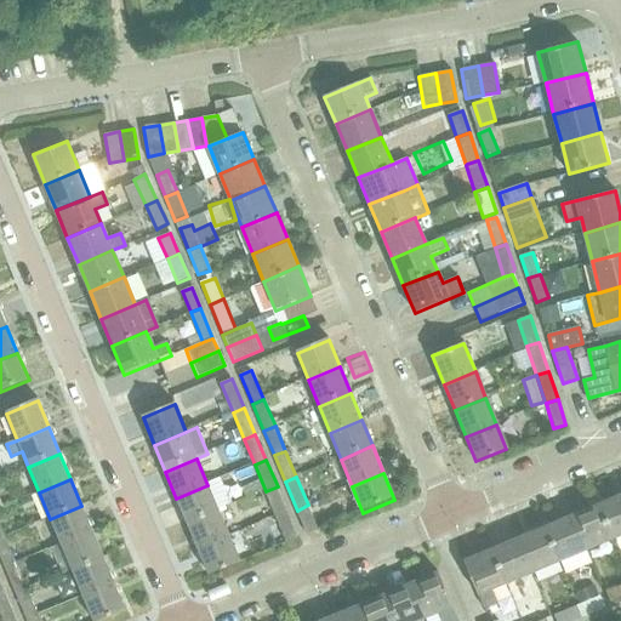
[(176,499),(187,525),(218,512),(208,485),(176,499)]
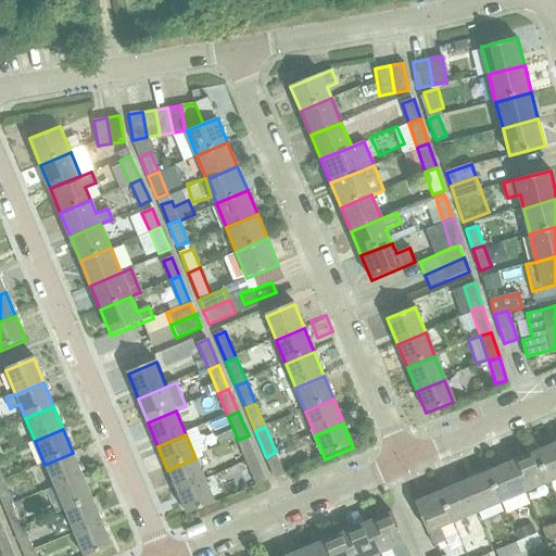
[(238,440),(248,464),(258,459),(249,436),(238,440)]
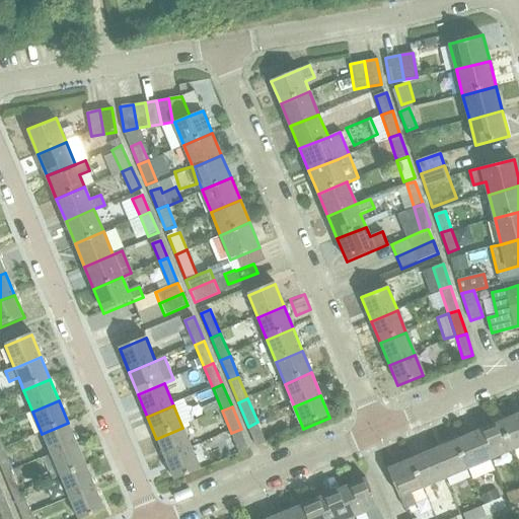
[(518,414),(501,422),(513,451),(518,448),(518,414)]
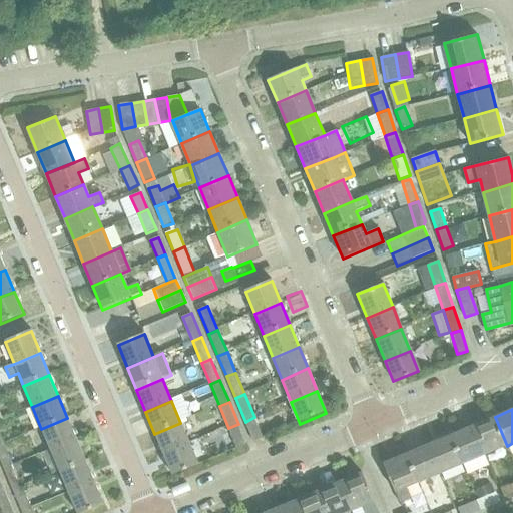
[(263,438),(254,417),(245,422),(253,441),(263,438)]
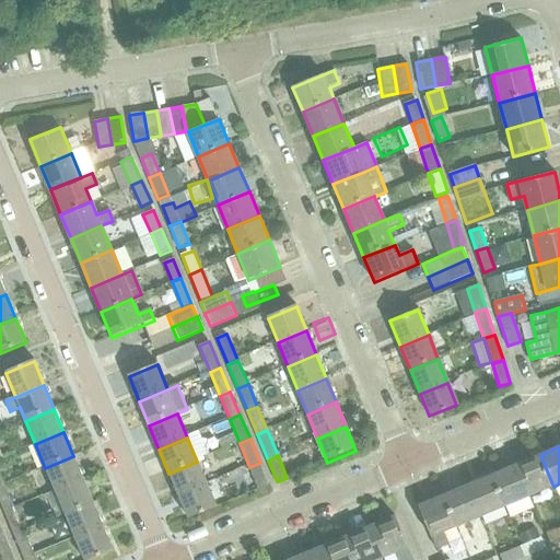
[(540,455),(516,466),(529,497),(553,487),(540,455)]
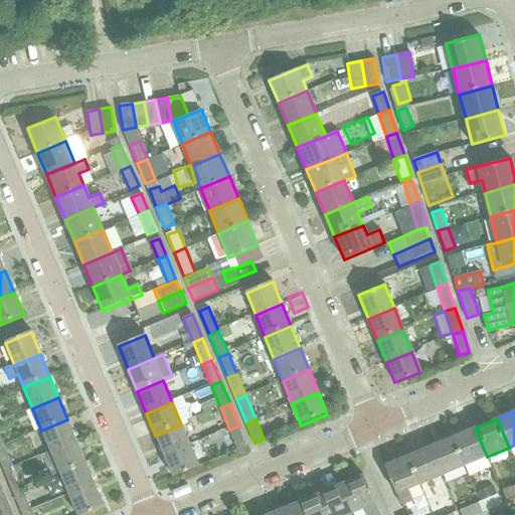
[(41,431),(50,452),(75,442),(67,419),(41,431)]
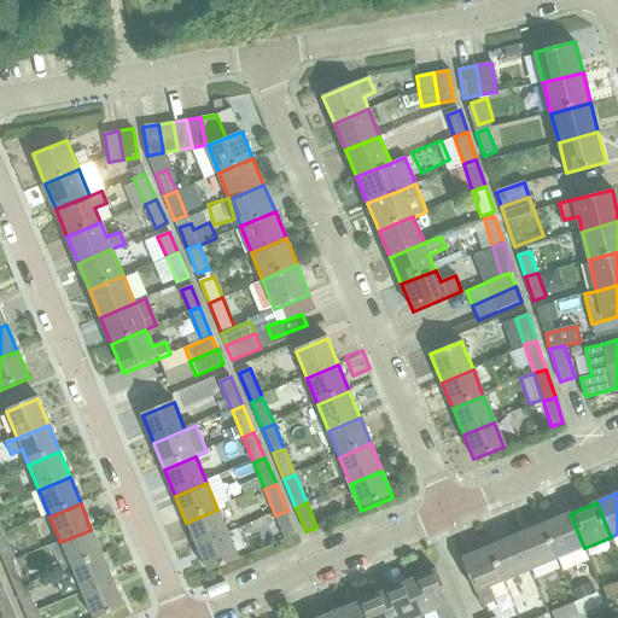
[(186,523),(197,549),(228,536),(217,509),(186,523)]
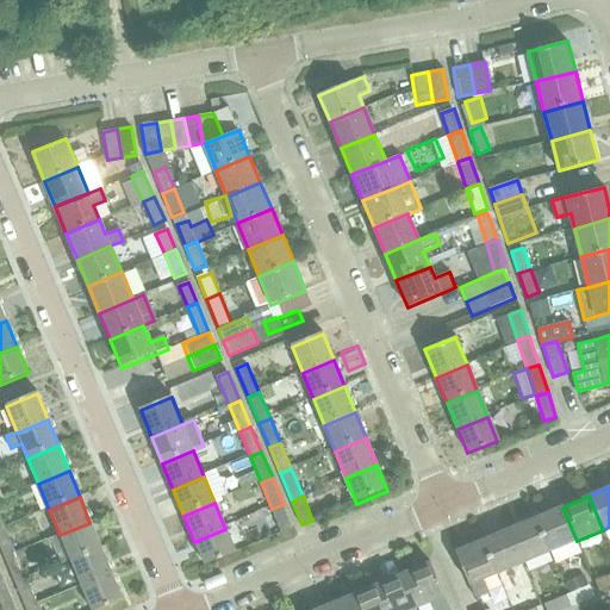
[(284,504),(272,509),(282,533),(293,528),(284,504)]
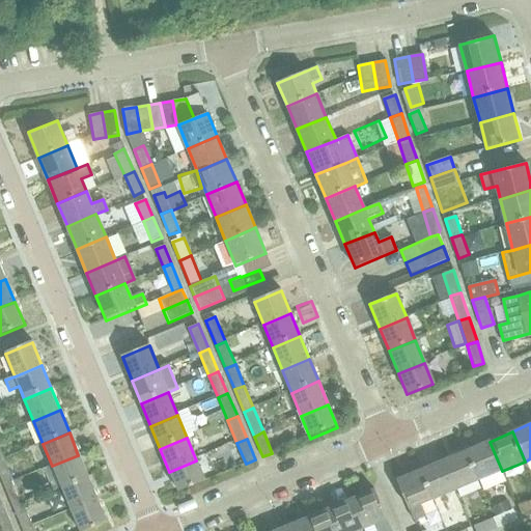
[(490,442),(467,451),(478,480),(502,471),(490,442)]
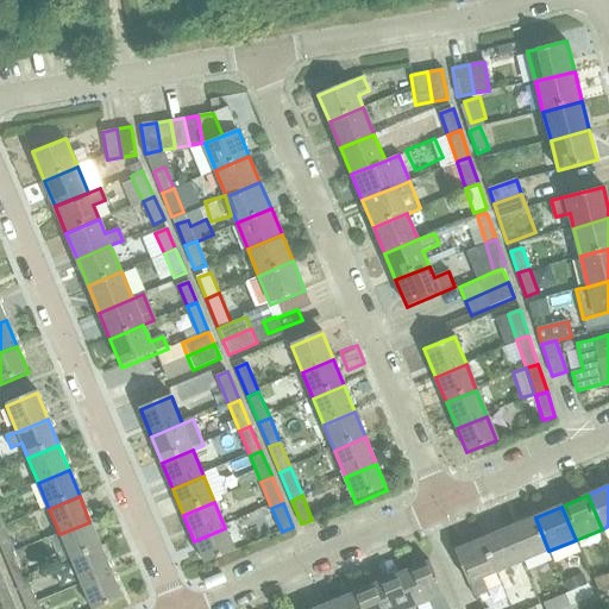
[(535,518),(508,528),(522,562),(548,551),(535,518)]
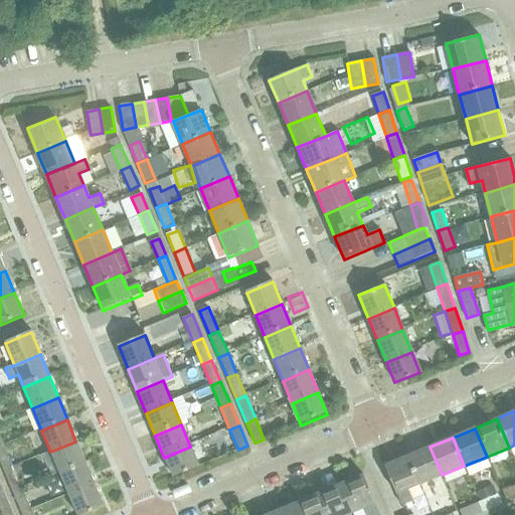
[(50,452),(58,474),(84,463),(75,442),(50,452)]
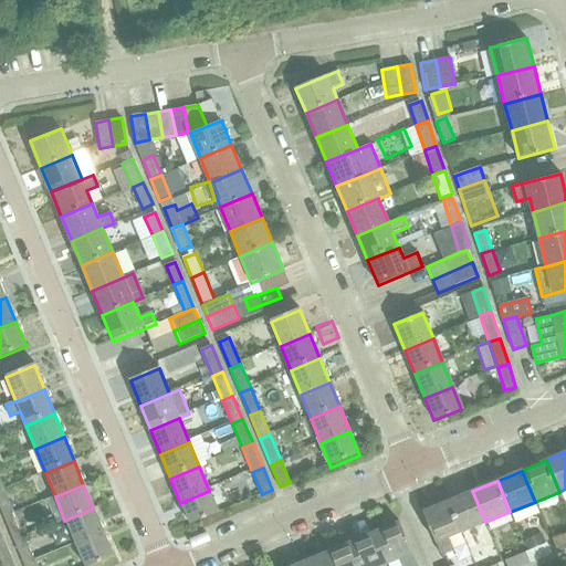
[(0,491),(0,511),(2,517),(12,513),(3,491),(0,491)]
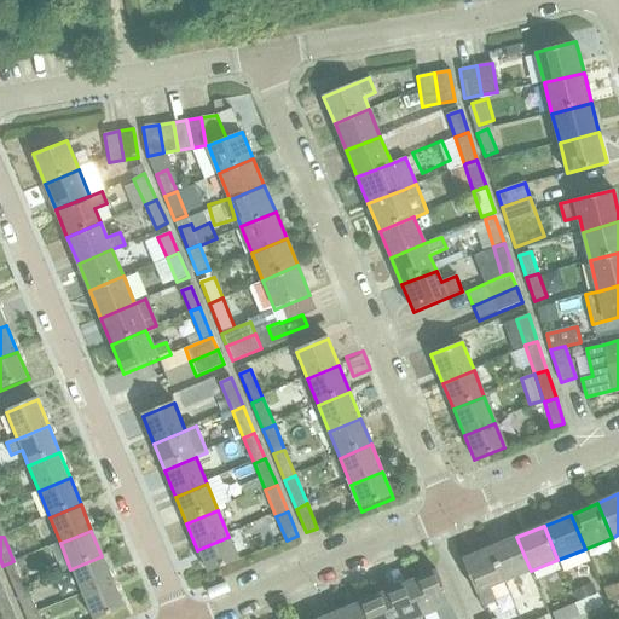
[(229,537),(197,550),(208,577),(239,565),(229,537)]
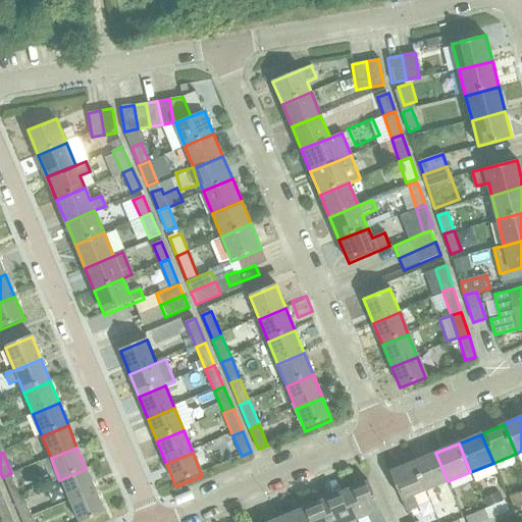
[(435,453),(413,462),(425,490),(448,481),(435,453)]
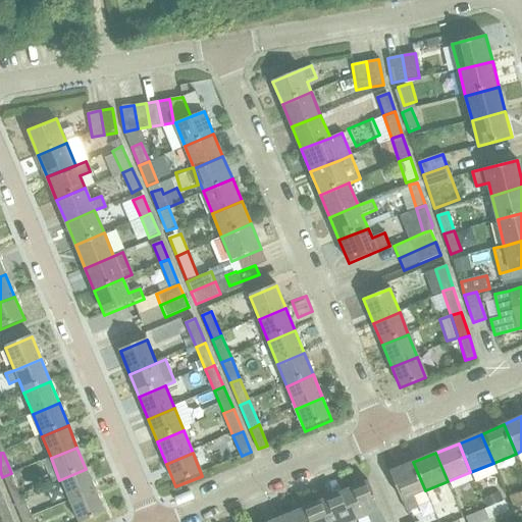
[(425,490),(413,462),(390,472),(407,512),(416,508),(412,497),(425,490)]
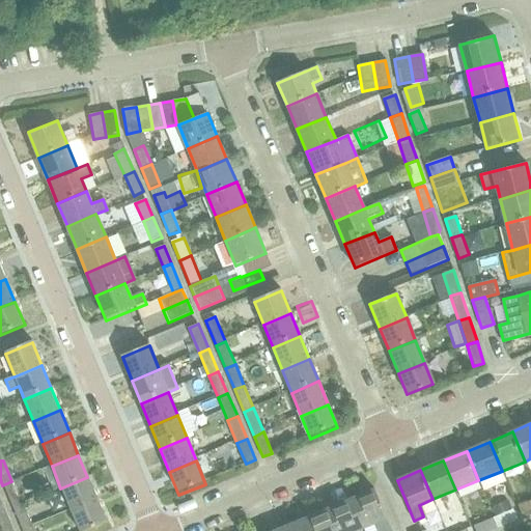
[(60,488),(70,511),(96,500),(87,477),(60,488)]
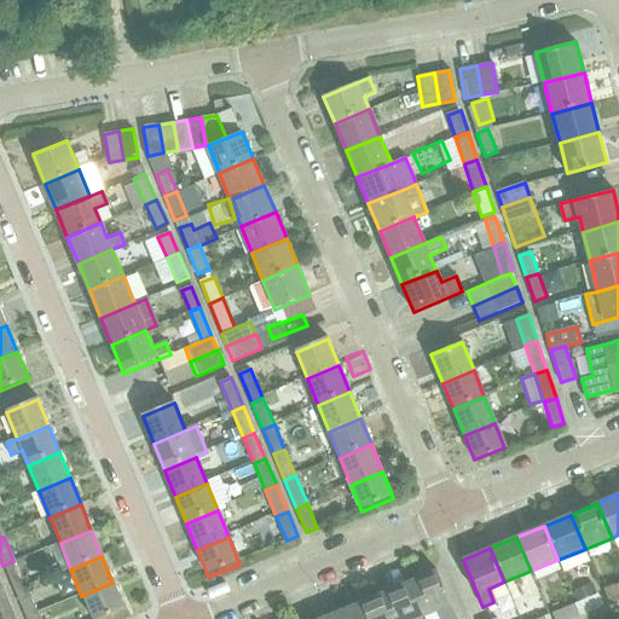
[(3,566),(13,593),(25,588),(13,561),(3,566)]
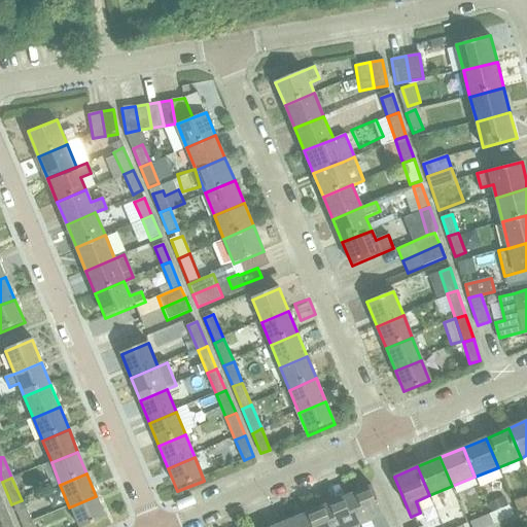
[(388,526),(372,487),(349,496),(361,525),(371,521),(373,526),(388,526)]
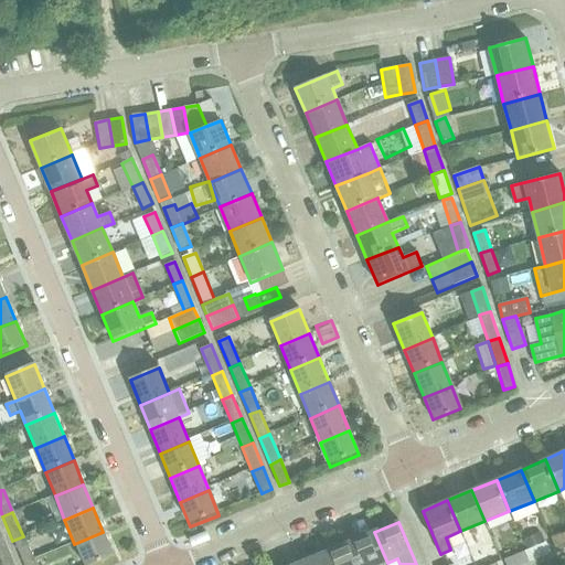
[(103,532),(74,544),(83,564),(92,564),(113,556),(103,532)]
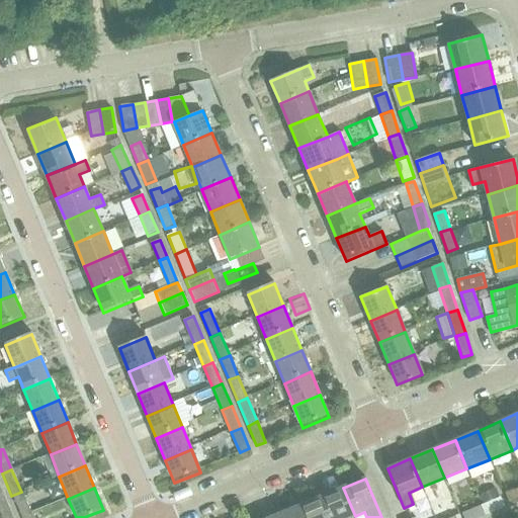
[(343,488),(320,497),(329,517),(349,517),(355,516),(343,488)]
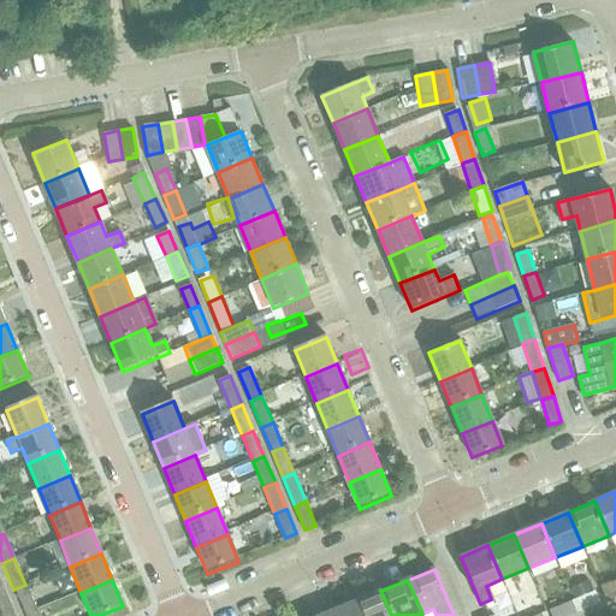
[(615,597),(615,581),(604,587),(610,599),(615,597)]
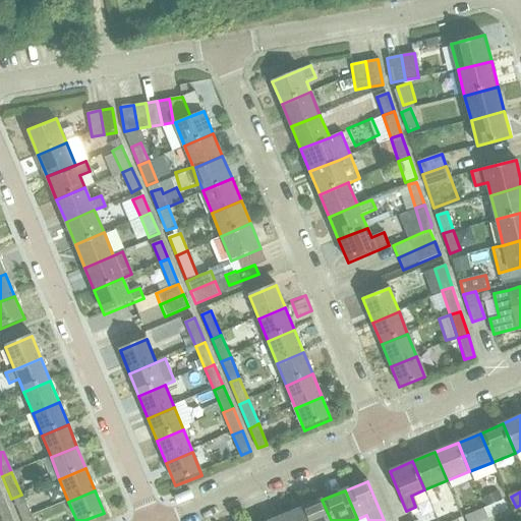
[(21,520),(31,517),(21,495),(11,499),(21,520)]
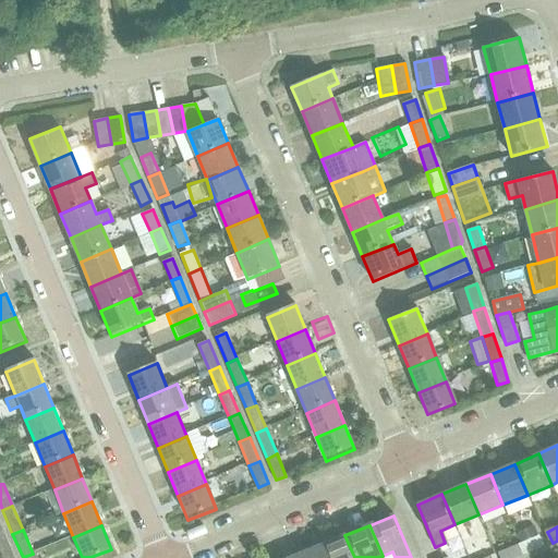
[(354,557),(344,535),(320,545),(325,557),(354,557)]
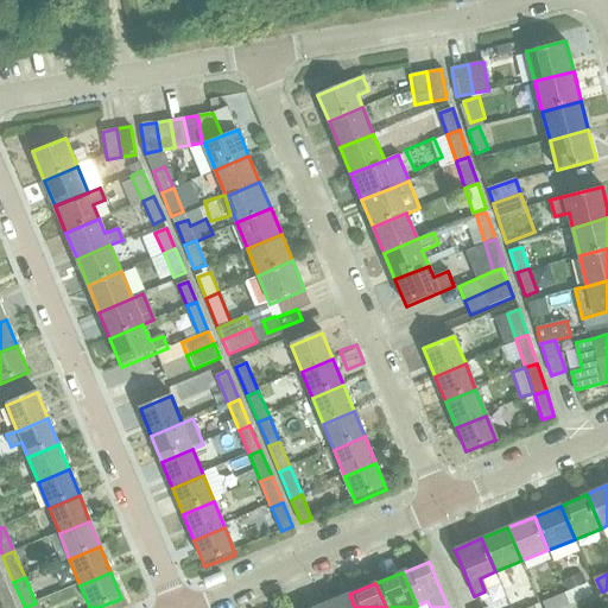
[(586,583),(565,593),(570,605),(591,596),(586,583)]
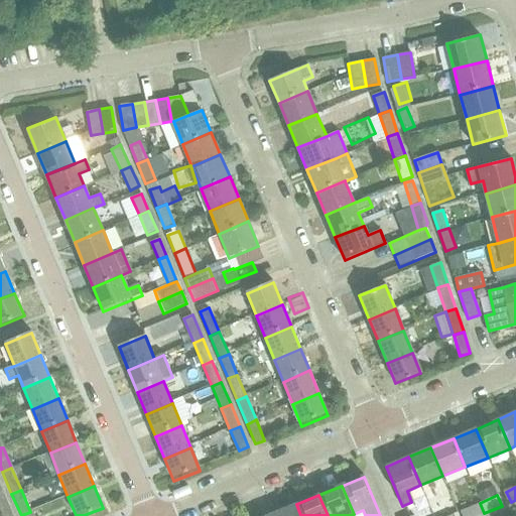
[(0,511),(1,515),(12,515),(4,497),(0,498),(0,511)]
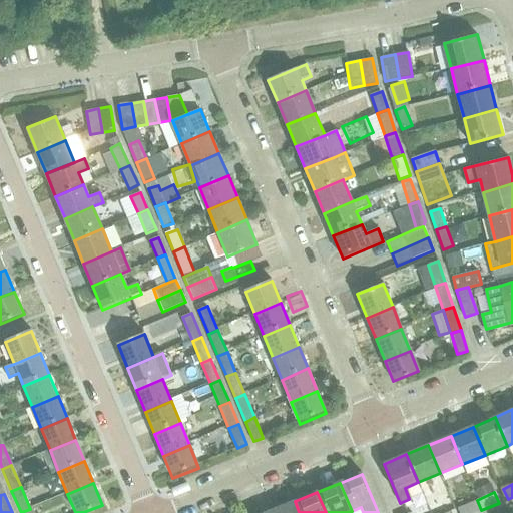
[(474,512),(481,510),(477,500),(458,508),(460,512),(474,512)]
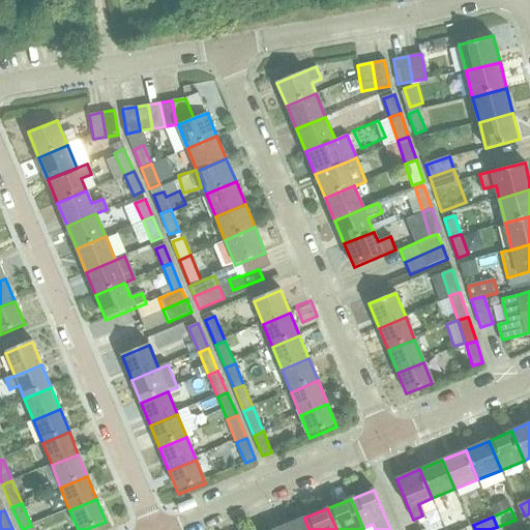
[(308,529),(304,518),(282,527),(283,529),(308,529)]
